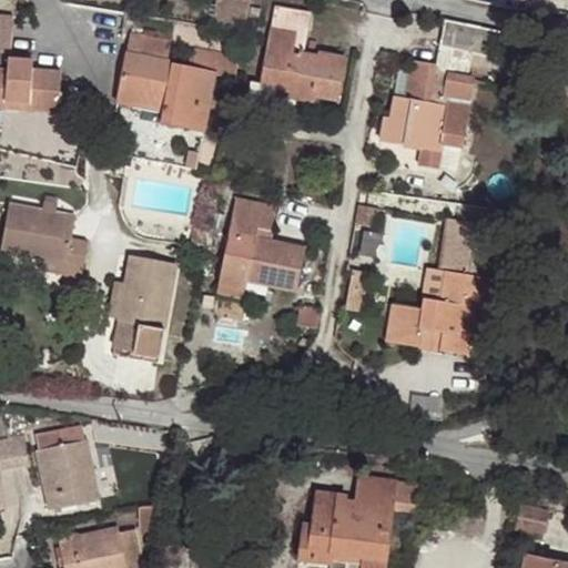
[(217,0),(213,28),(243,32),(250,0),(217,0)]
